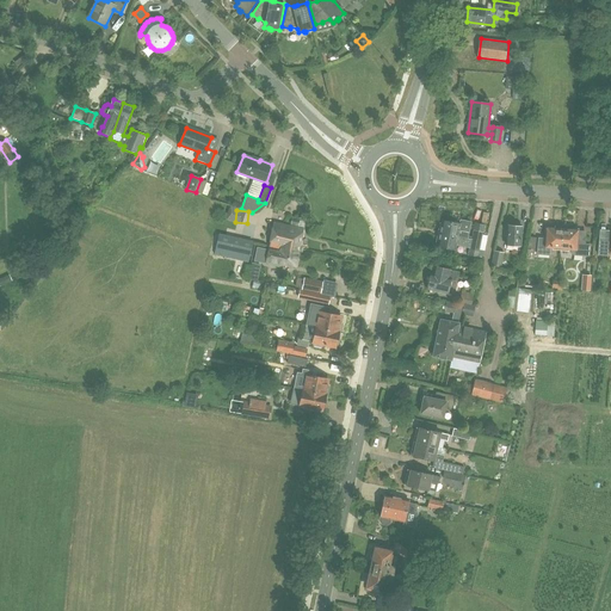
[(442,221),(439,234),(467,239),(470,222),(460,220),(460,224),(442,221)]
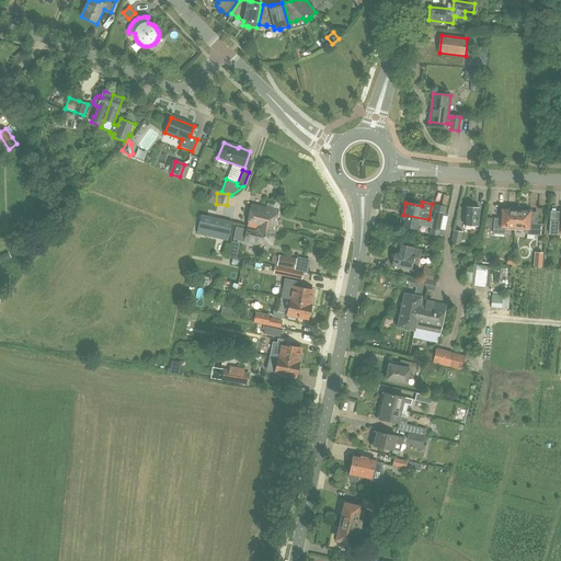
[(259,229),(275,232),(279,212),(252,206),(248,228),(259,230),(259,229)]
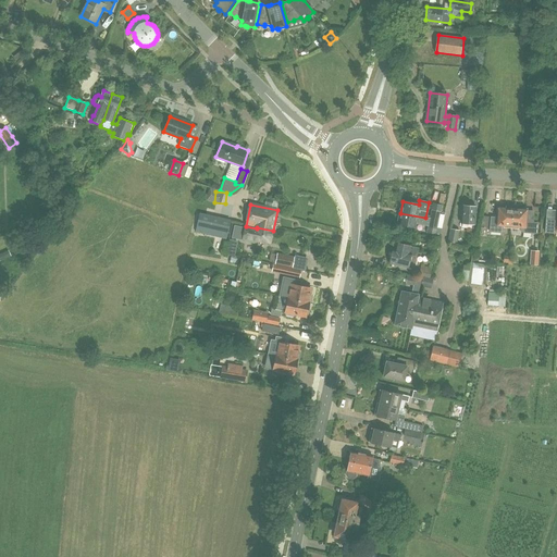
[(462,223),(473,223),(474,207),(463,206),(462,223)]
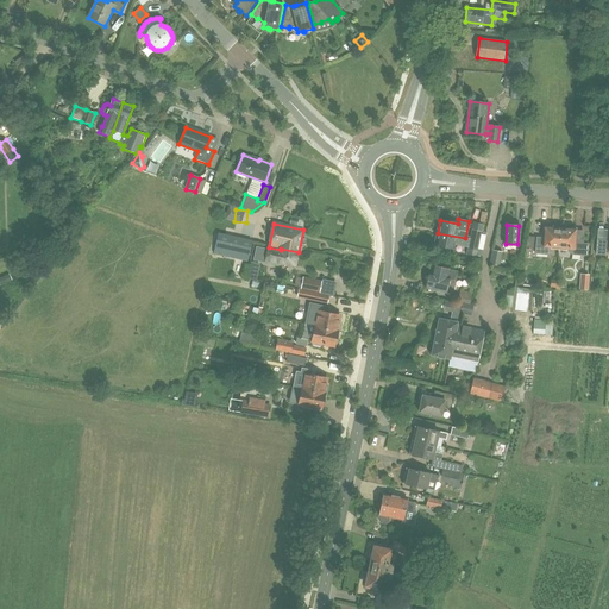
[(548,245),(551,246),(558,246),(560,226),(550,225),(550,228),(544,228),(544,238),(538,238),(537,237),(534,253),(537,253),(548,255),(548,245)]
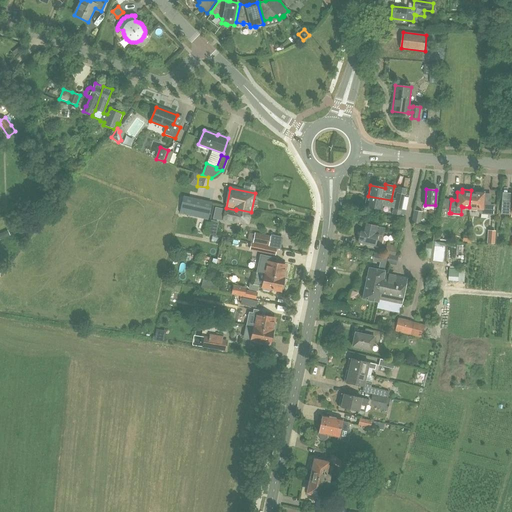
[(471,190),(469,207),(476,208),(477,208),(477,211),(480,214),(494,215),(494,205),(483,204),(483,194),(479,193),(479,191),(471,190)]
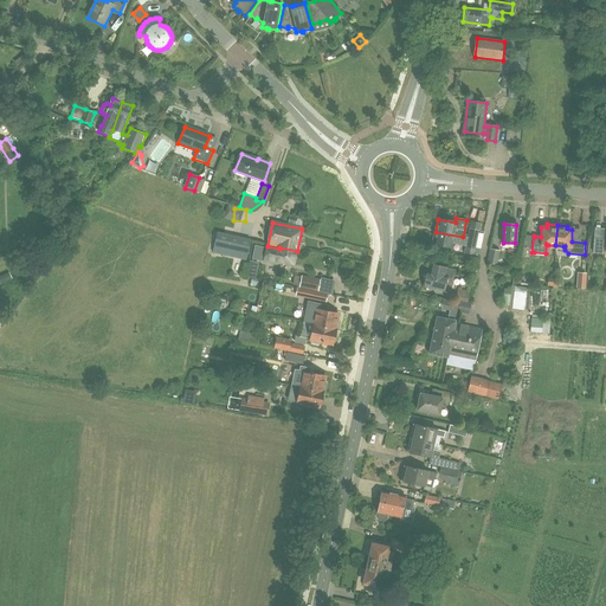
[(469,229),(465,247),(479,251),(483,234),(478,233),(479,230),(469,229)]
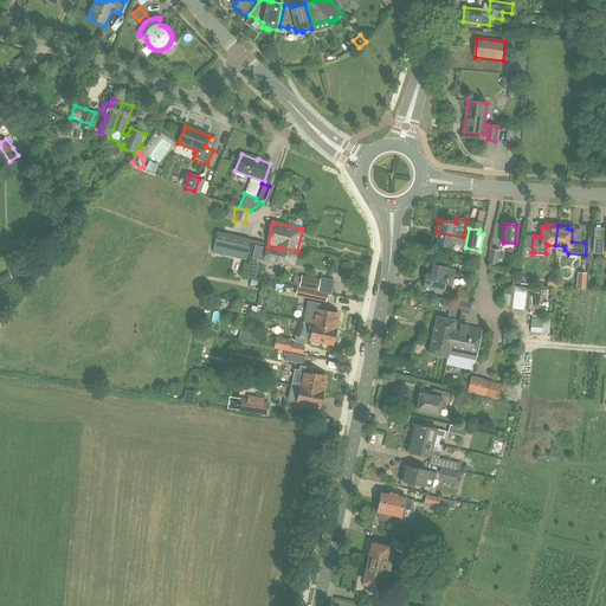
[(218,232),(213,253),(246,260),(251,239),(218,232)]
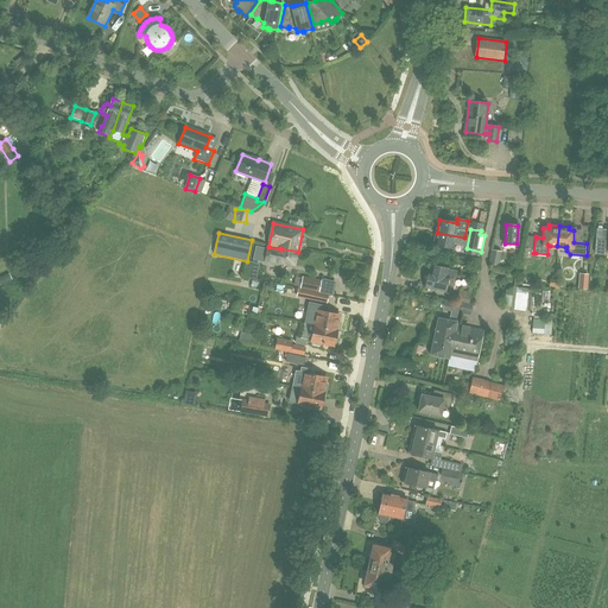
[(463,245),(464,238),(437,233),(435,245),(453,248),(454,242),(463,245)]
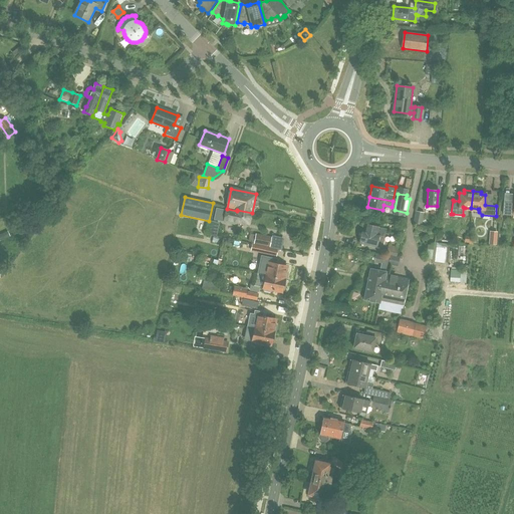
[(513,202),(504,202),(503,214),(513,215),(513,218),(513,202)]
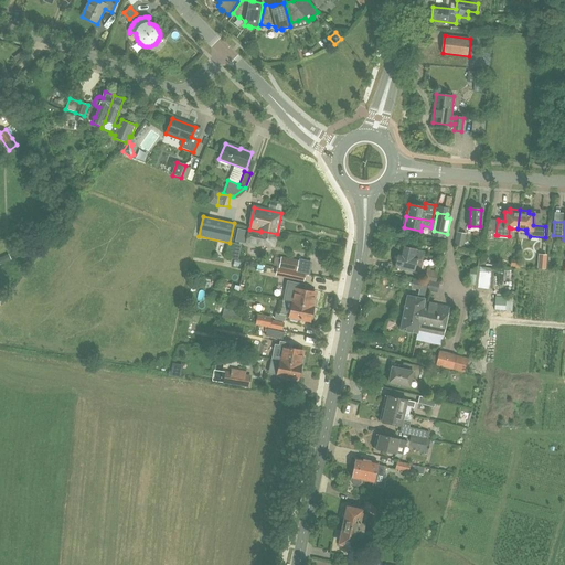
[(235,242),(246,244),(258,246),(258,244),(274,247),(277,234),(260,231),(260,232),(249,230),(249,231),(237,228),(235,242)]
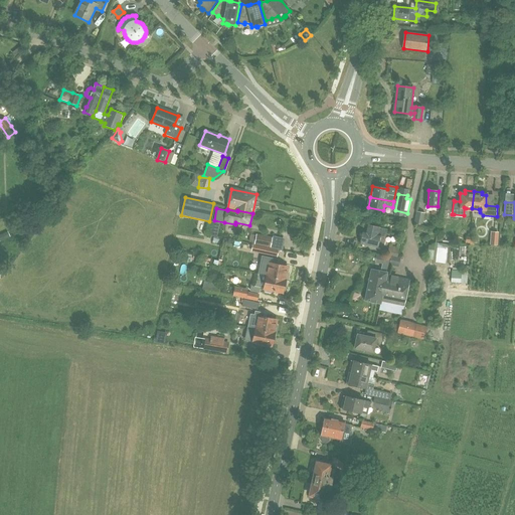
[(414,223),(421,224),(424,213),(416,211),(414,223)]
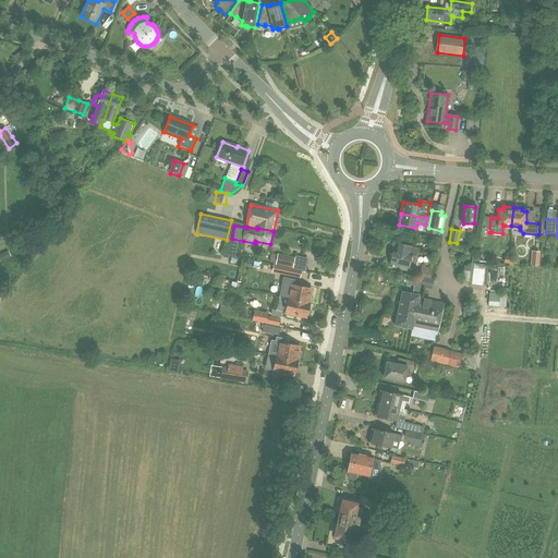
[(230,241),(227,255),(234,256),(238,243),(230,241)]
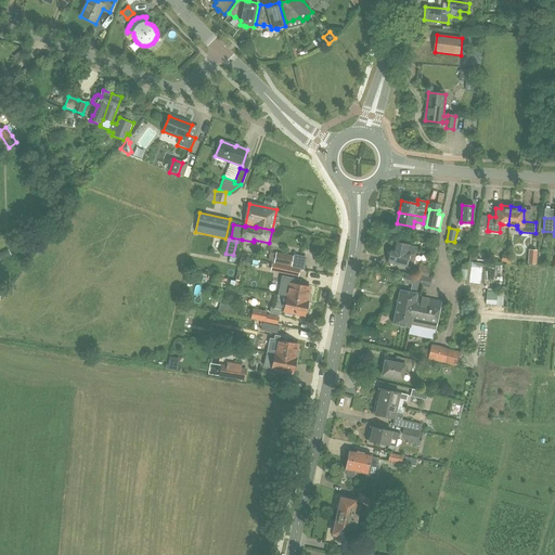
[(388,262),(405,267),(412,268),(417,247),(409,245),(397,243),(395,252),(391,250),(388,262)]
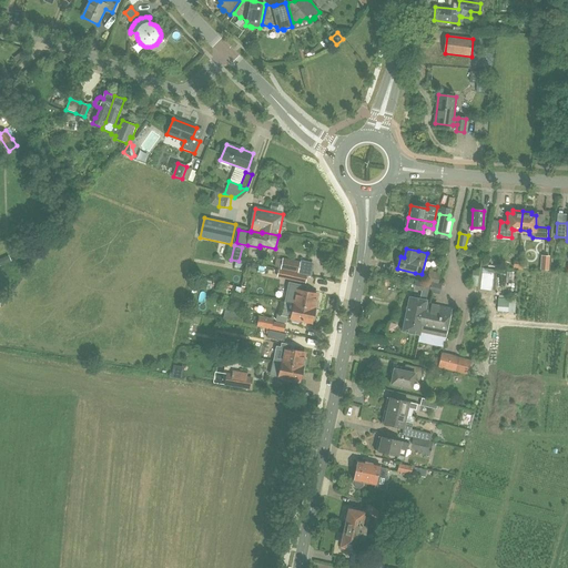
[(540,270),(548,270),(549,256),(541,256),(540,270)]
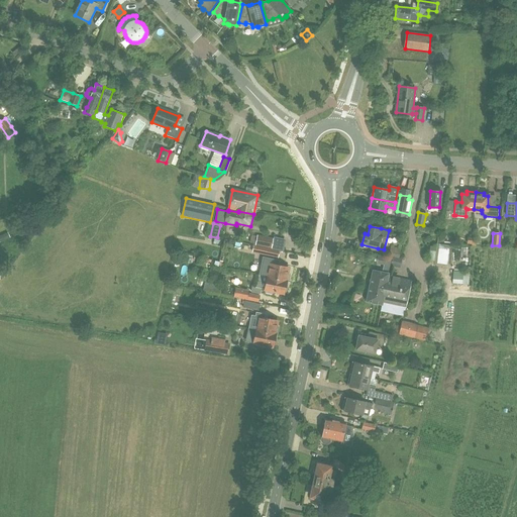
[(255,245),(269,248),(272,249),(274,238),(257,235),(255,245)]
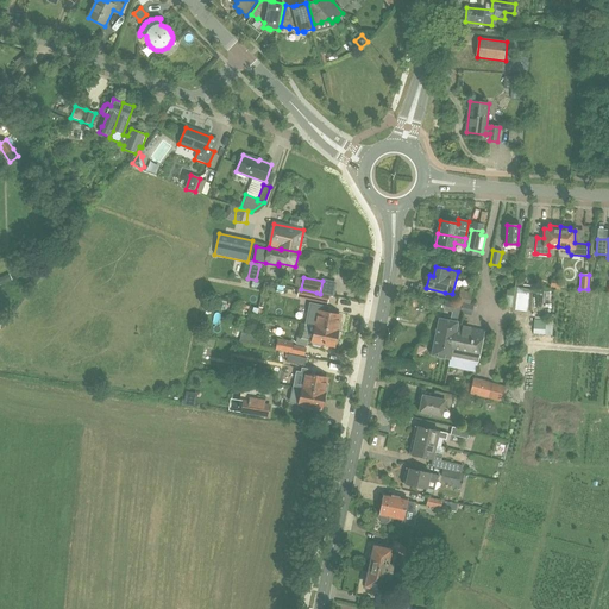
[(523,309),(527,309),(531,292),(526,292),(523,292),(523,290),(521,289),(521,288),(514,286),(512,308),(520,311),(520,309),(523,309)]
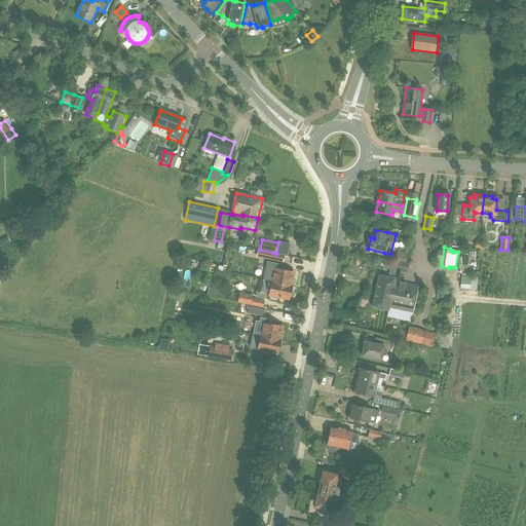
[(272,260),(273,253),(260,250),(259,250),(257,257),(272,260)]
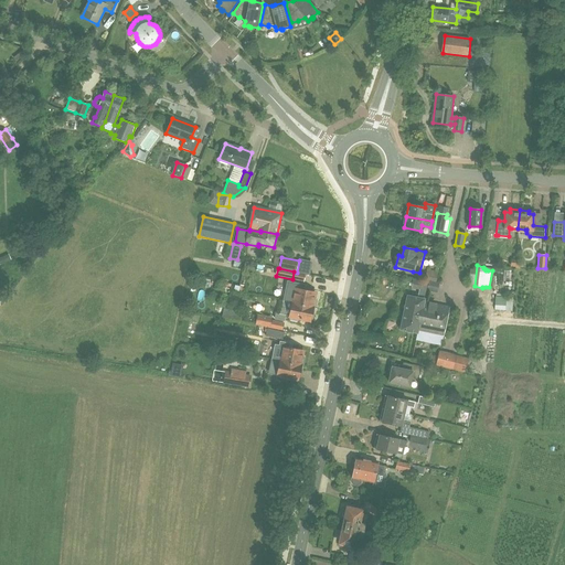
[(425,279),(428,280),(437,283),(439,272),(427,269),(425,279)]
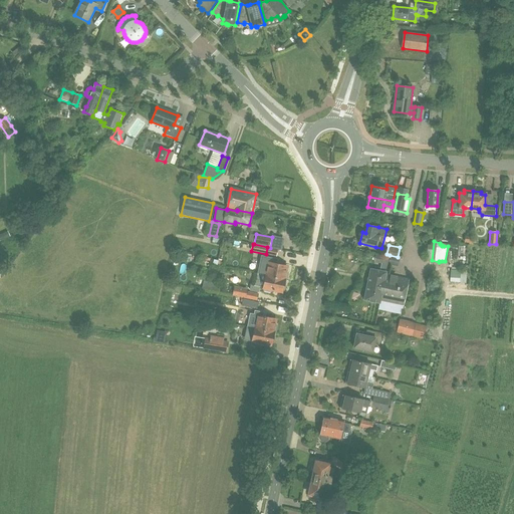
[(467,261),(468,247),(456,246),(455,261),(467,261)]
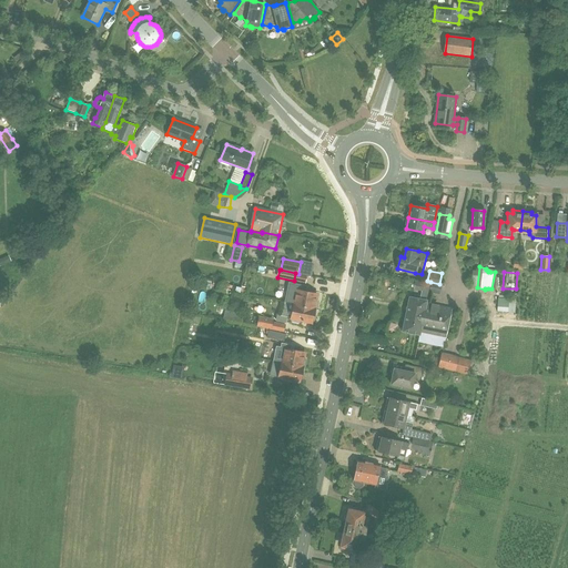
[(288,282),(284,303),(295,305),(315,310),(315,308),(317,308),(320,302),(317,301),(318,295),(306,293),(307,286),(288,282)]
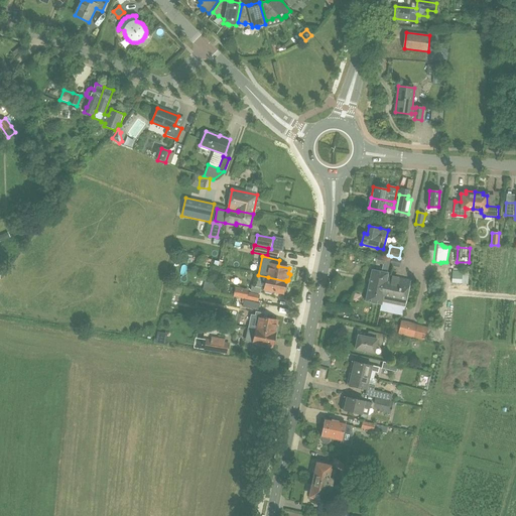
[(391,256),(390,265),(399,268),(401,258),(391,256)]
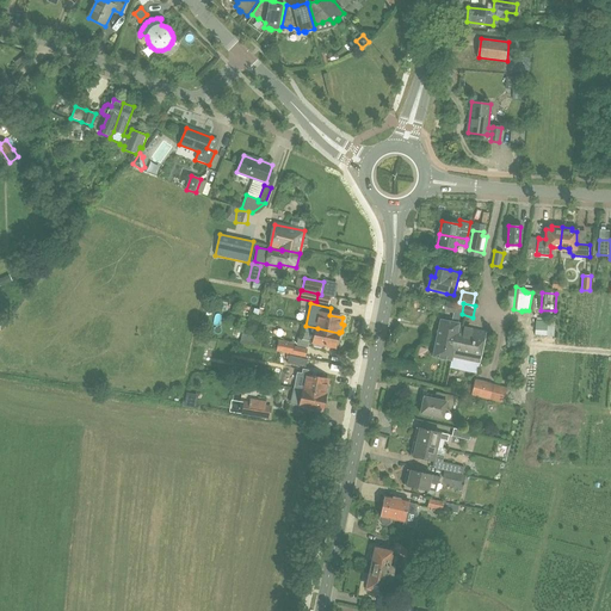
[(451,360),(458,326),(458,323),(440,319),(432,356),(451,360)]
